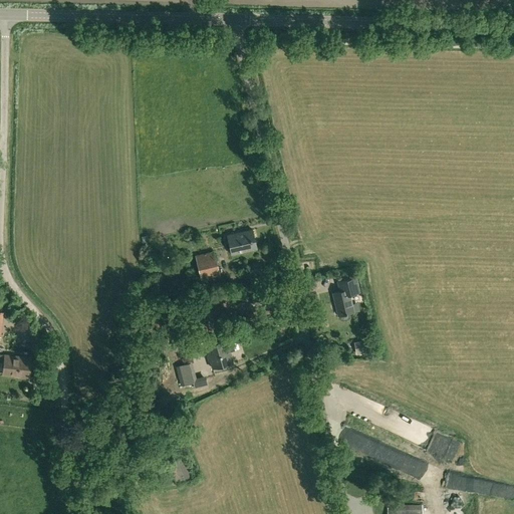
[(232,255),(257,249),(252,229),(227,235),(232,255)]
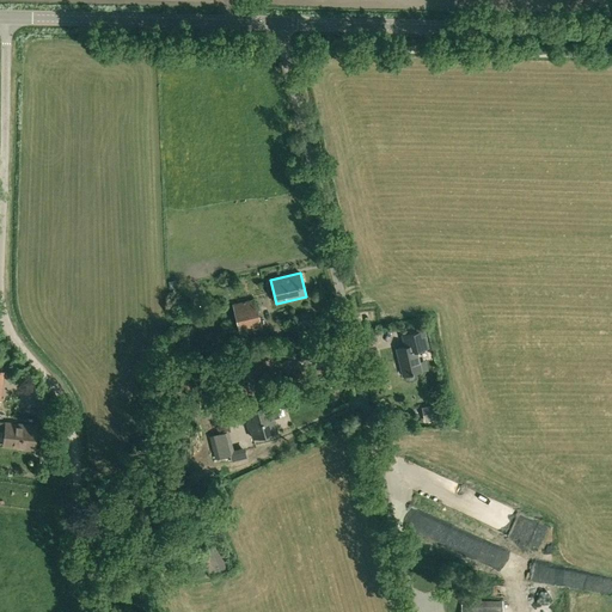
[(262,328),(257,306),(255,299),(232,304),(239,334),(262,328)]
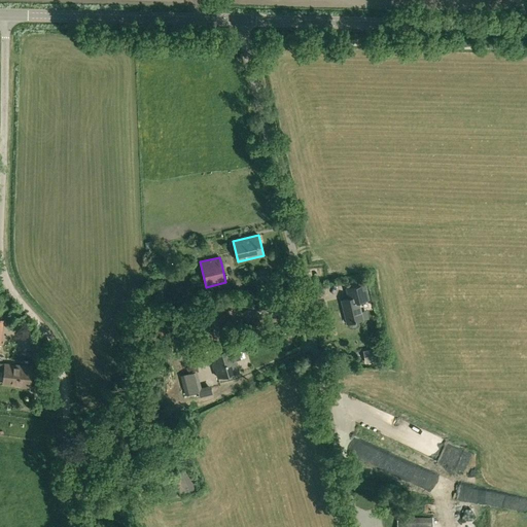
[(349,299),(342,301),(347,323),(348,323),(349,324),(350,326),(352,327),(355,327),(357,324),(357,322),(357,321),(362,319),(360,312),(358,302),(369,300),(364,284),(347,288),(349,299)]
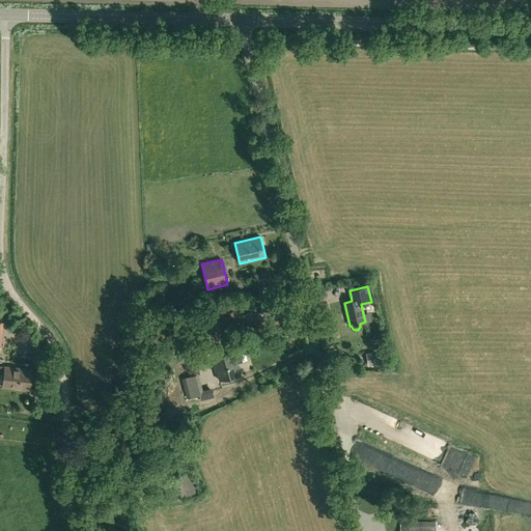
[(241,374),(236,363),(243,362),(236,341),(228,343),(229,351),(213,356),(220,381),(241,374)]
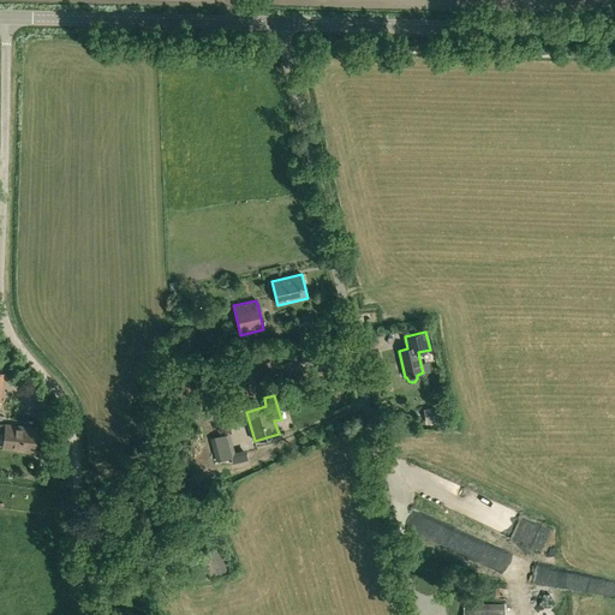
[(204,406),(207,416),(209,421),(220,418),(219,412),(216,402),(204,405),(204,406)]
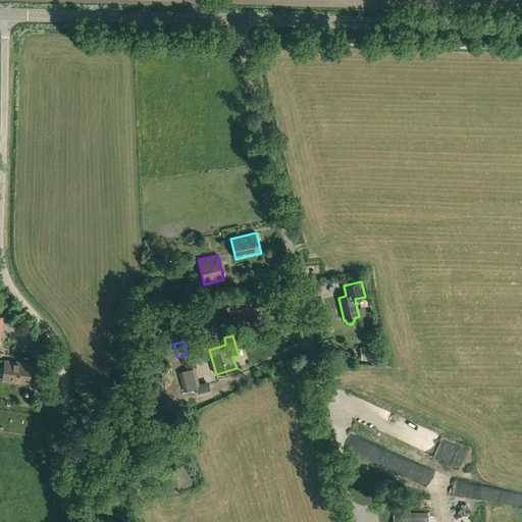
[(375,345),(360,348),(362,359),(377,356),(375,345)]
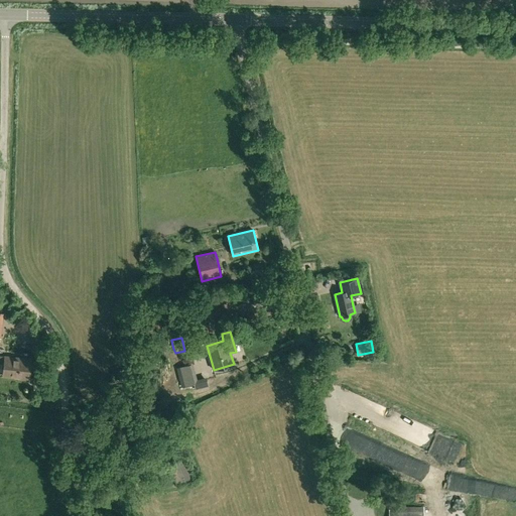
[(35,347),(34,354),(36,356),(39,357),(42,355),(43,349),(42,346),(38,345),(35,347)]
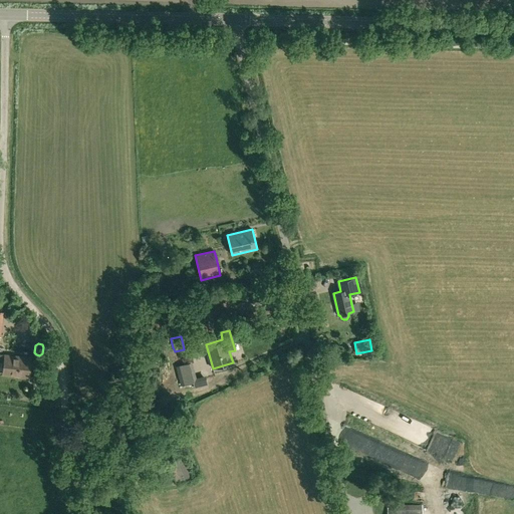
[(0,361),(4,362),(3,374),(19,376),(18,377),(25,378),(25,376),(29,377),(31,358),(0,354),(0,361)]
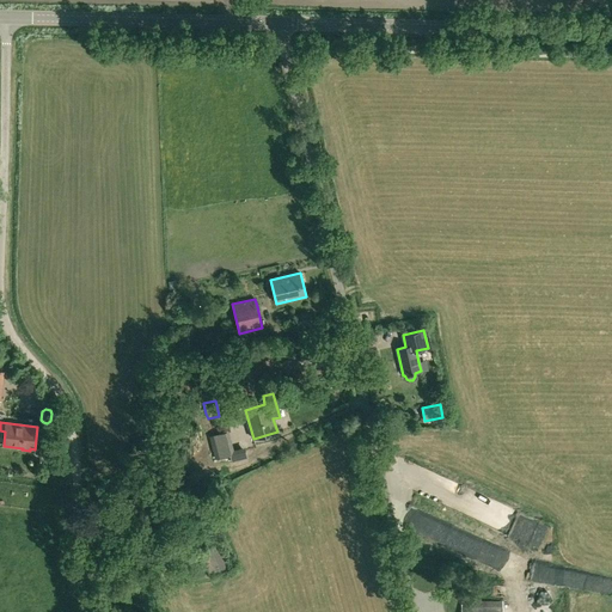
[(234,456),(228,433),(212,438),(218,459),(234,456)]
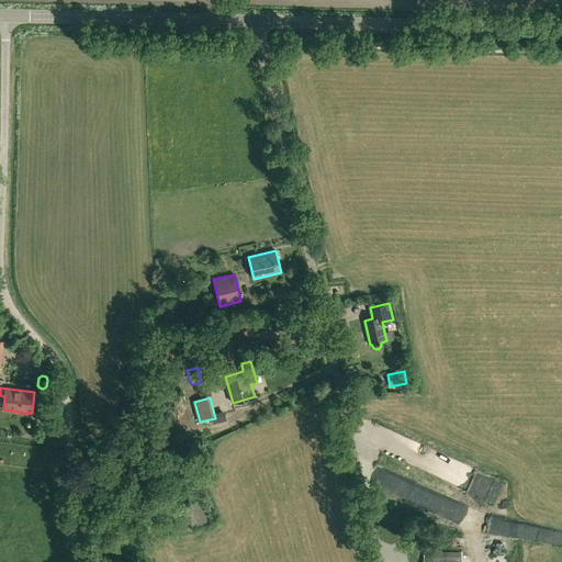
[(43,430),(48,438),(55,434),(49,426),(43,430)]
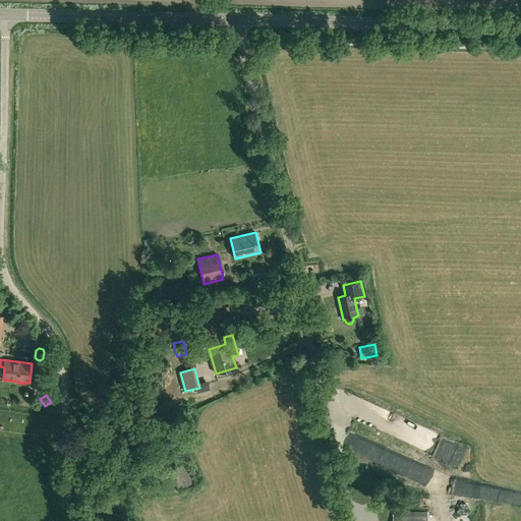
[(174,472),(172,473),(180,490),(194,483),(184,462),(172,468),(174,472)]
